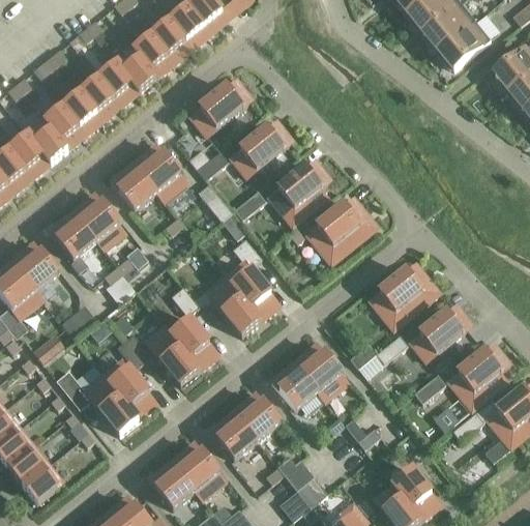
[(123,0),(115,6),(122,16),(129,8),(123,0)]
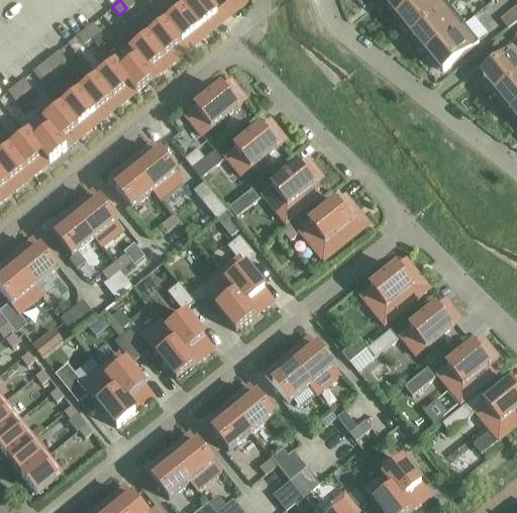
[(126,8),(134,2),(132,0),(120,0),(126,8)]
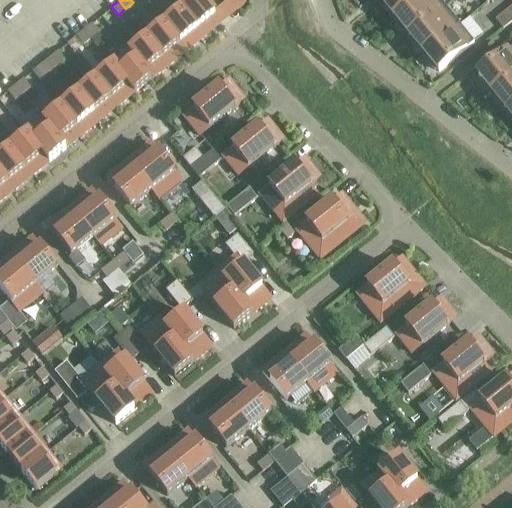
[(190,0),(181,8),(203,35),(221,20),(204,0),(190,0)]
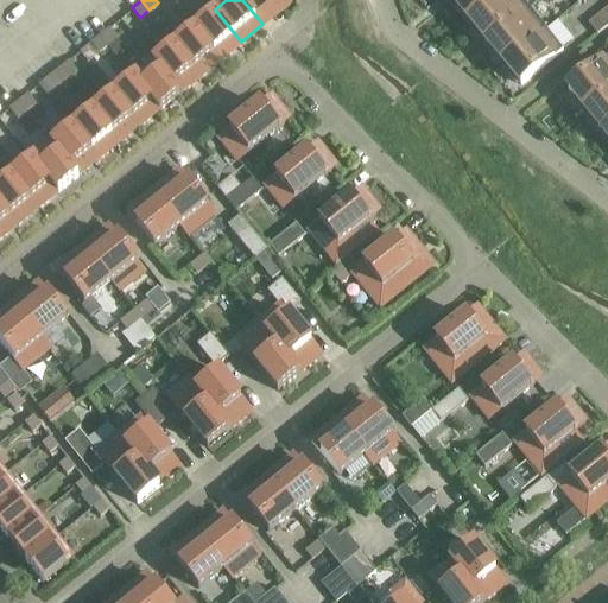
[(455,0),(457,4),(456,5),(467,19),(491,0),(455,0)]
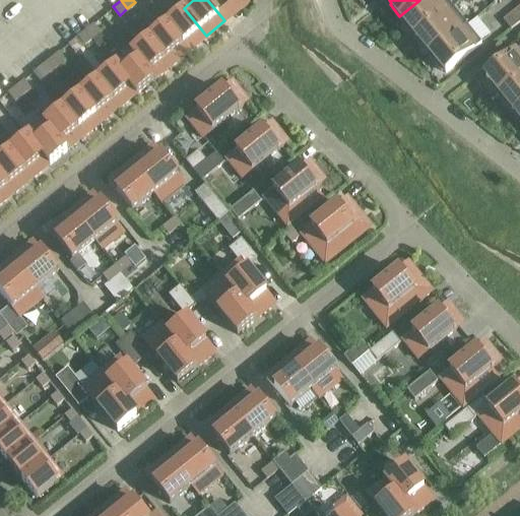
[(411,27),(415,34),(444,10),(436,0),(419,0),(399,16),(409,28),(411,27)]
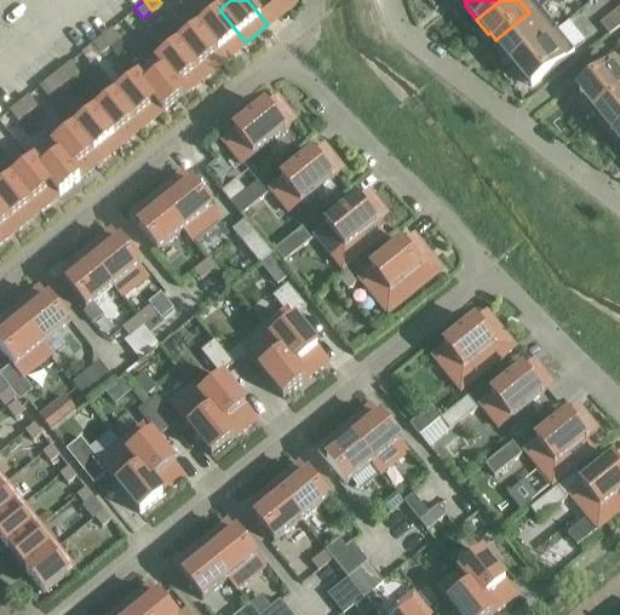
[(619,4),(600,19),(609,32),(619,22),(619,4)]
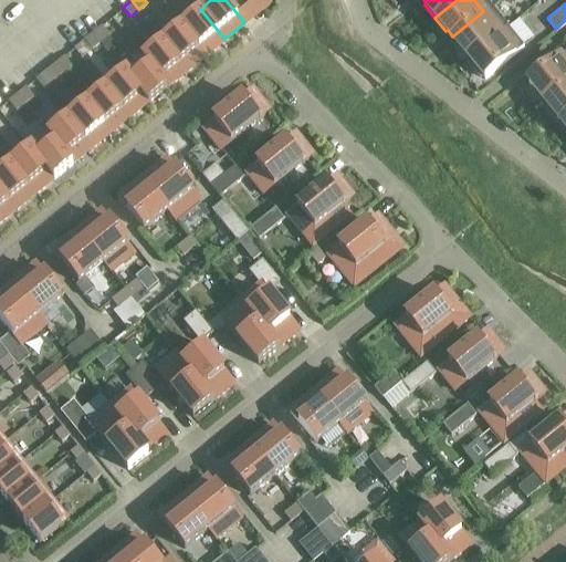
[(138,9),(130,17),(135,22),(144,16),(138,9)]
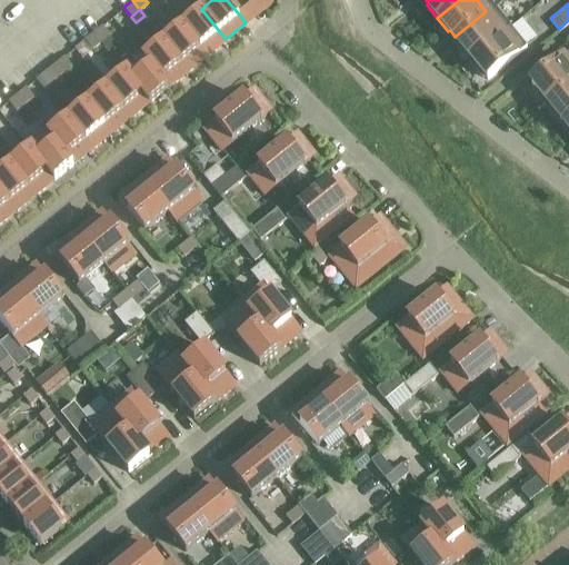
[(207,53),(226,39),(201,9),(182,25),(207,53)]
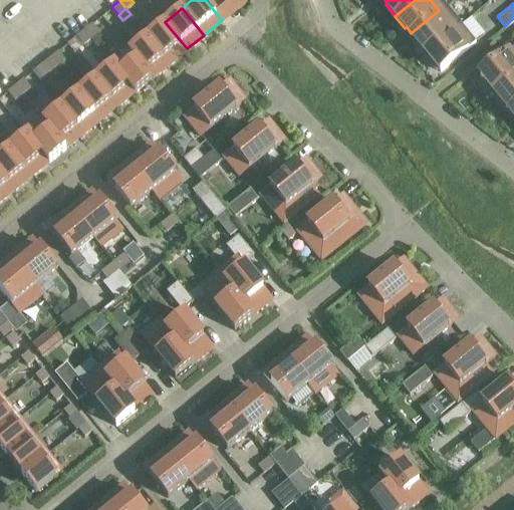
[(453,27),(439,10),(411,33),(416,39),(414,40),(424,52),(461,22),(461,21),(453,27)]
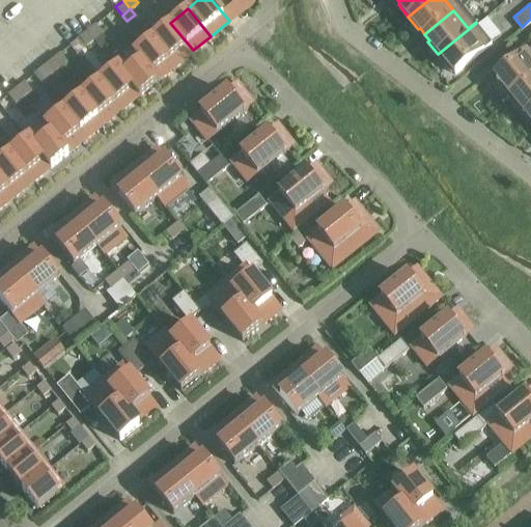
[(94,37),(103,31),(95,23),(87,29),(94,37)]
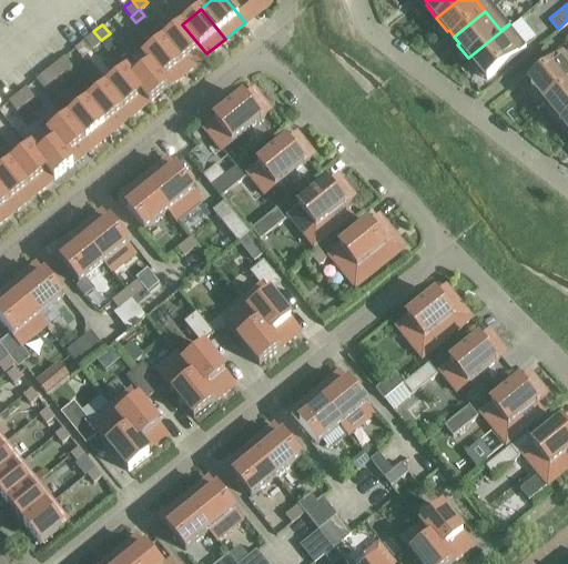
[(182,24),(163,39),(188,69),(206,53),(182,24)]
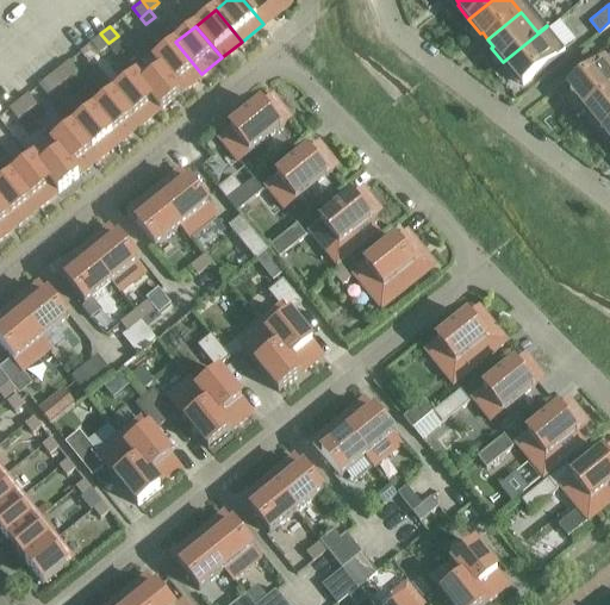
[(565,48),(547,26),(503,62),(515,76),(516,74),(522,82),(565,48)]
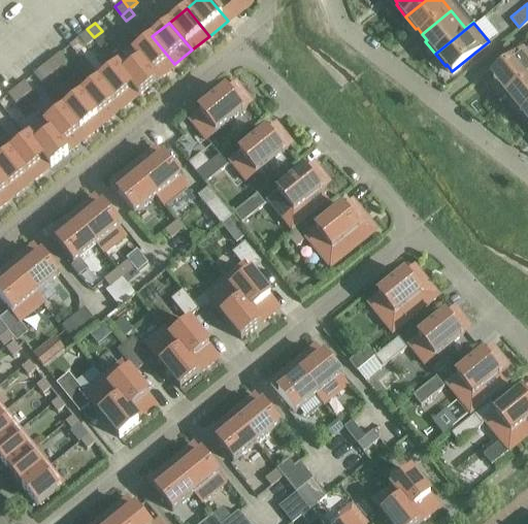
[(87,29),(79,35),(86,43),(94,37),(87,29)]
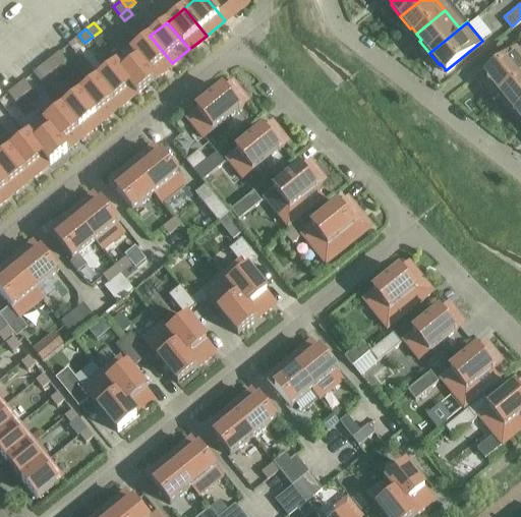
[(150,36),(132,50),(155,77),(172,63),(150,36)]
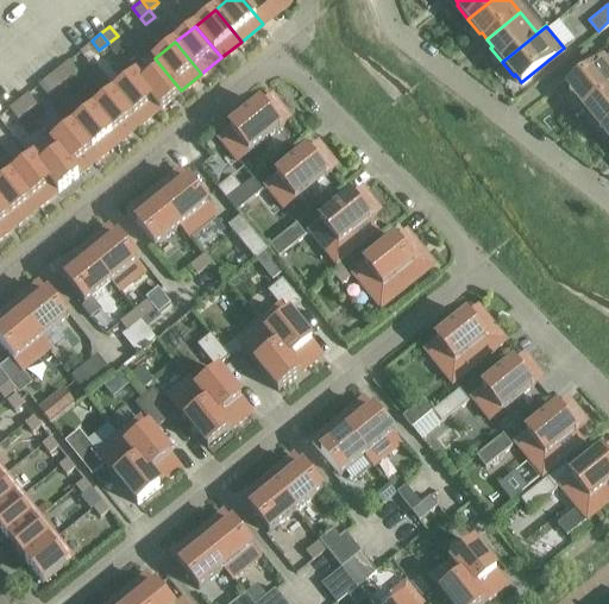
[(608,52),(569,86),(586,107),(608,88),(608,52)]
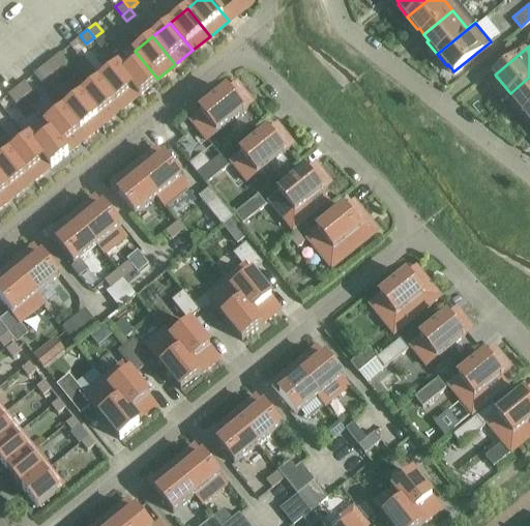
[(60,51),(52,57),(59,66),(66,59),(60,51)]
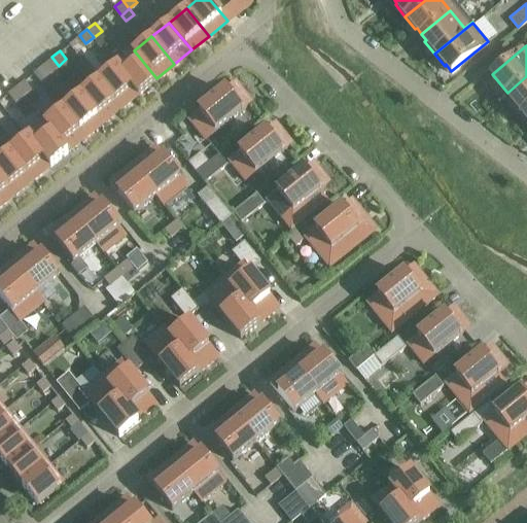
[(139,93),(156,78),(134,50),(116,65),(139,93)]
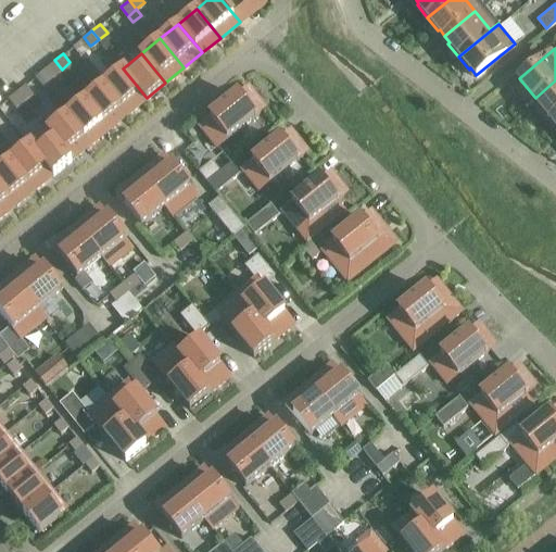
[(47,67),(53,76),(62,70),(54,60),(47,67)]
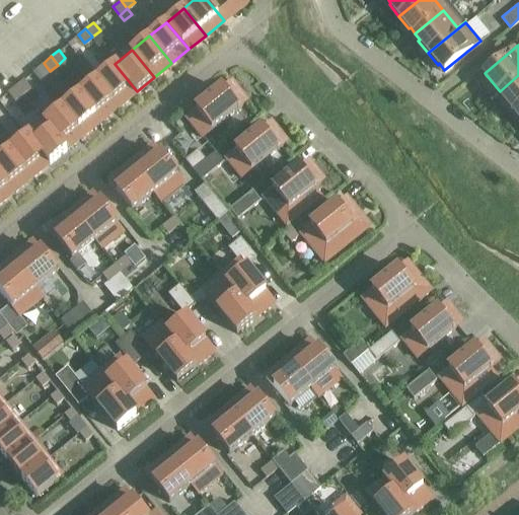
[(115,64),(97,78),(120,105),(137,91),(115,64)]
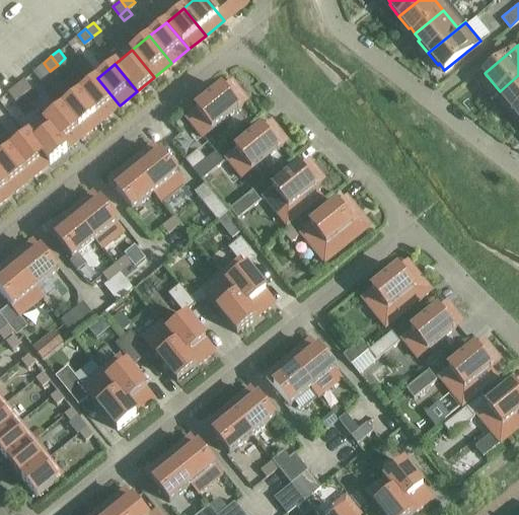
[(518,75),(500,91),(504,97),(503,99),(513,111),(518,105),(518,75)]
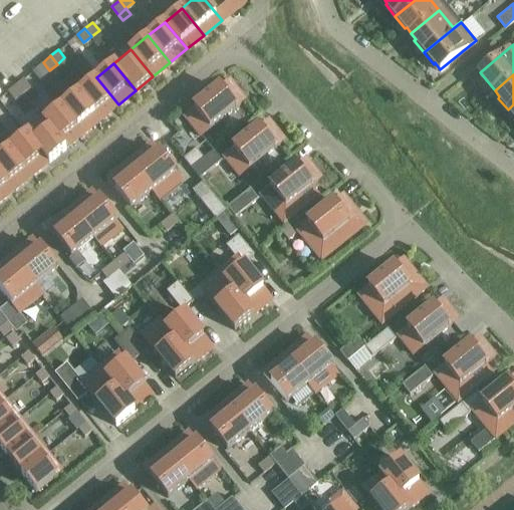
[(23,91),(30,85),(24,77),(16,83),(23,91)]
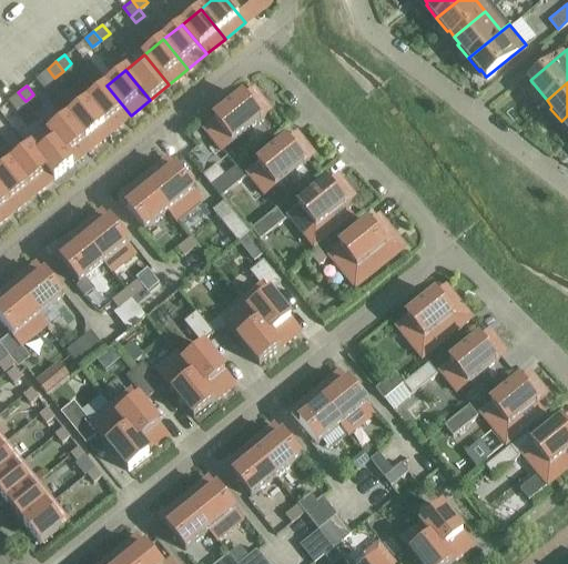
[(111,130),(131,116),(107,86),(88,101),(111,130)]
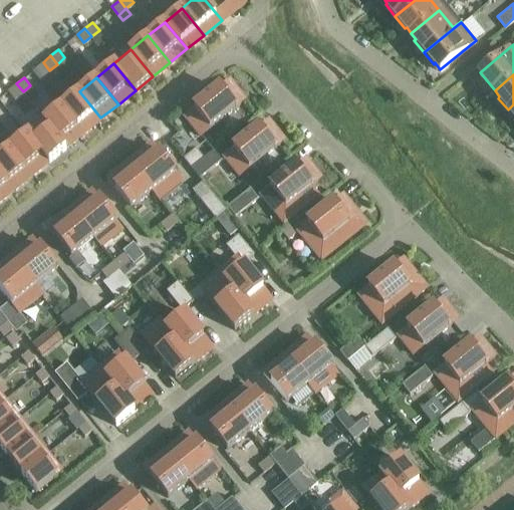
[(201,134),(245,97),(229,78),(185,114),(186,115),(189,112),(203,130),(200,133),(201,134)]
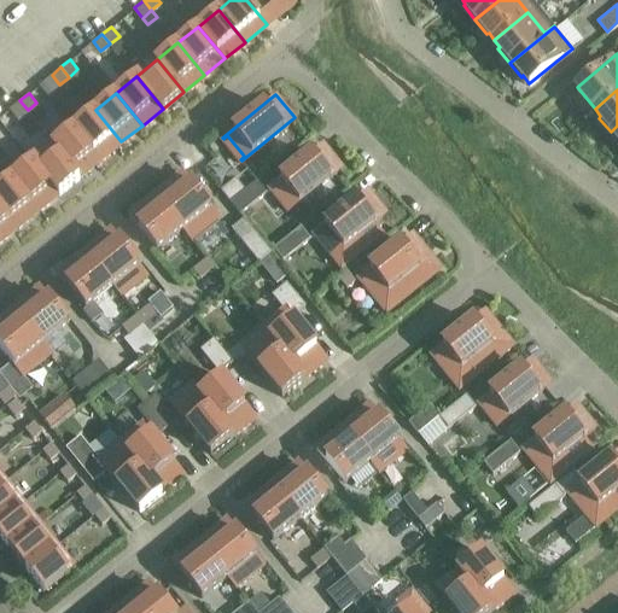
[(19,100),(10,107),(18,117),(28,110),(19,100)]
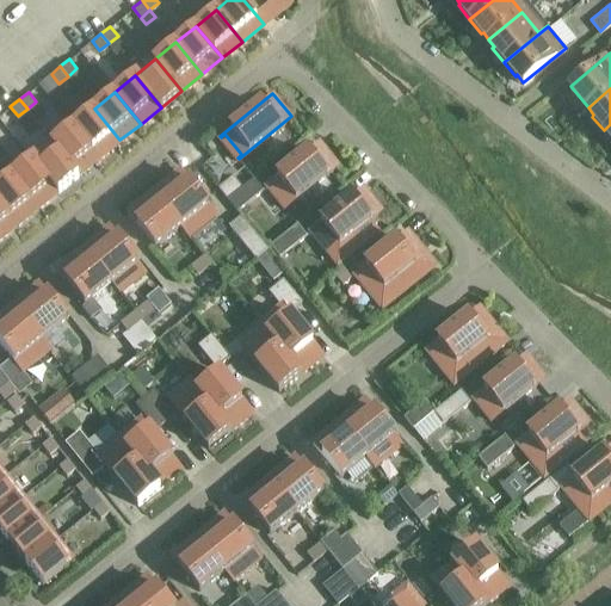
[(94,109),(74,124),(99,156),(119,140),(94,109)]
